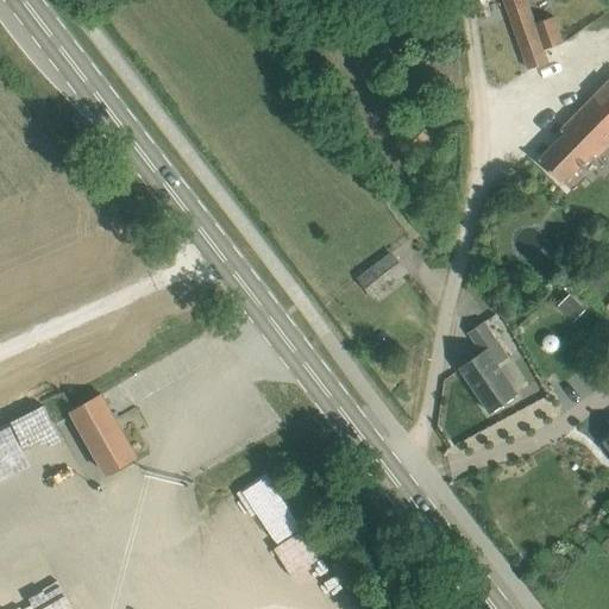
[(504,0),(529,69),(550,62),(545,49),(565,43),(557,17),(535,25),(527,0),(504,0)]
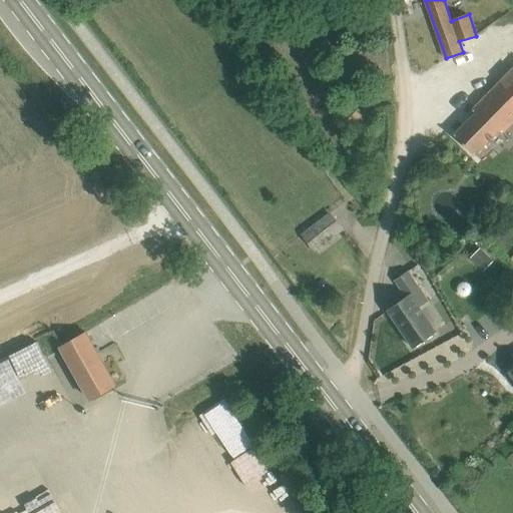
[(455,134),(475,154),(502,130),(504,132),(512,123),(512,69),(473,109),(476,112),(455,134)]
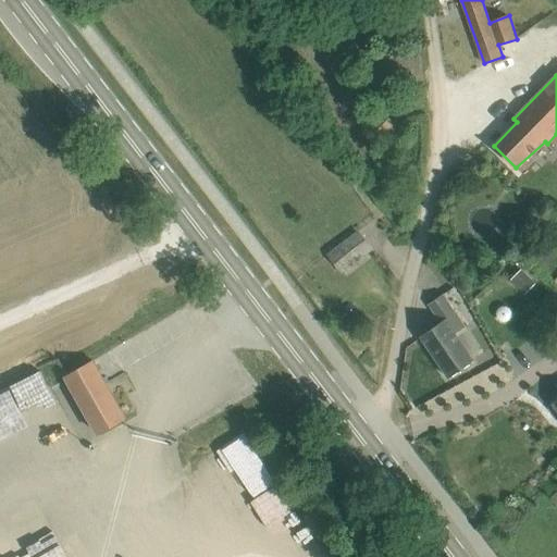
[(358,231),(329,254),(343,271),(372,249),(358,231)]
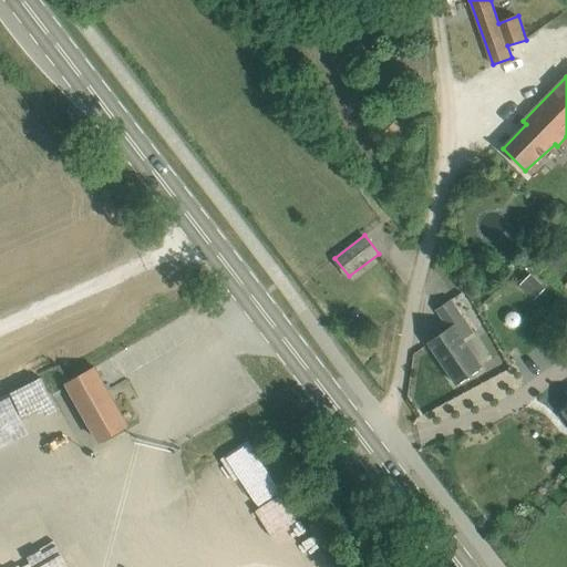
[(532,271),(519,285),(534,298),(546,285),(532,271)]
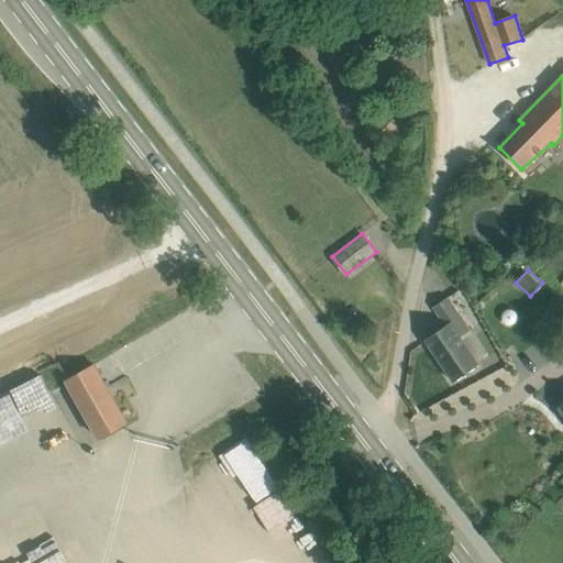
[(454,382),(463,375),(479,364),(461,338),(467,332),(456,316),(467,309),(460,298),(449,305),(445,299),(434,307),(446,326),(426,339),(454,382)]
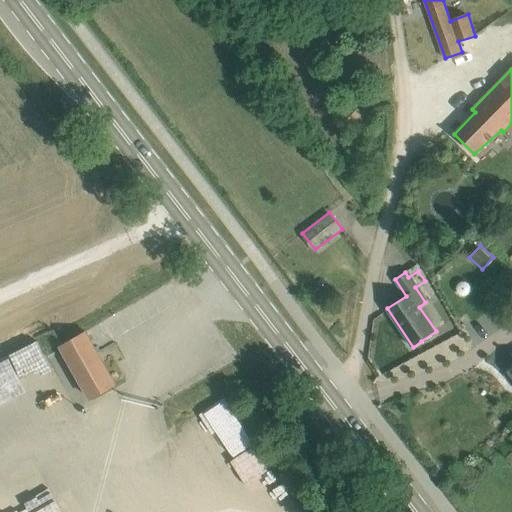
[(465,281),(461,281),(458,283),(456,287),(457,290),(459,294),(462,295),(466,295),(469,293),(471,289),(471,286),(468,282),(465,281)]
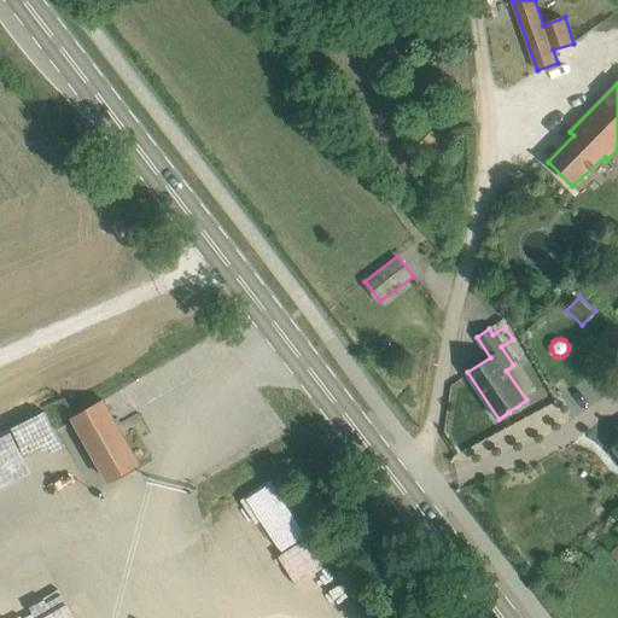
[(140,464),(118,425),(104,400),(76,417),(110,481),(140,464)]
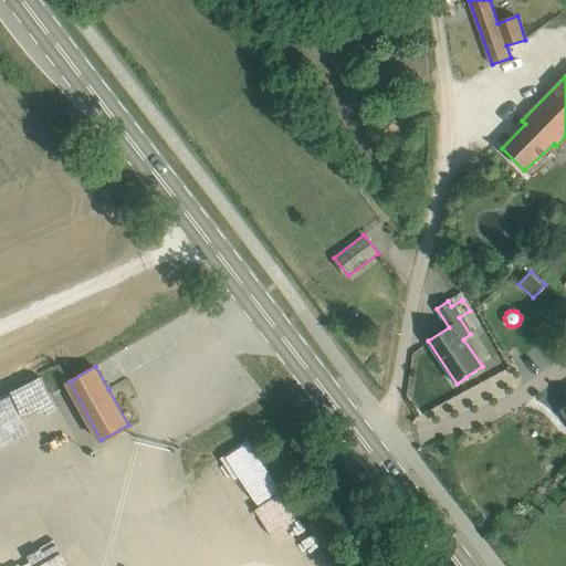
[(227,484),(238,480),(244,498),(275,485),(257,439),(215,456),(227,484)]
